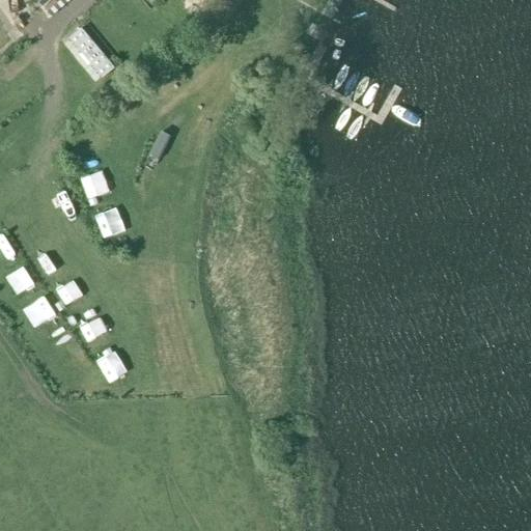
[(35,0),(44,10),(55,0),(35,0)]
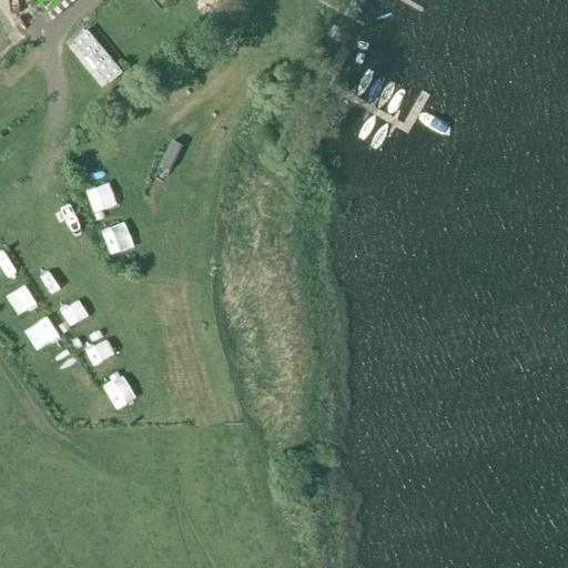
[(122,74),(87,31),(73,42),(109,85),(122,74)]
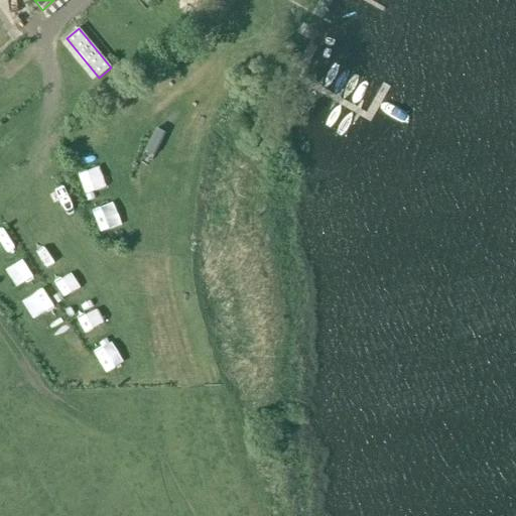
[(71,150),(77,172),(97,167),(91,145),(71,150)]
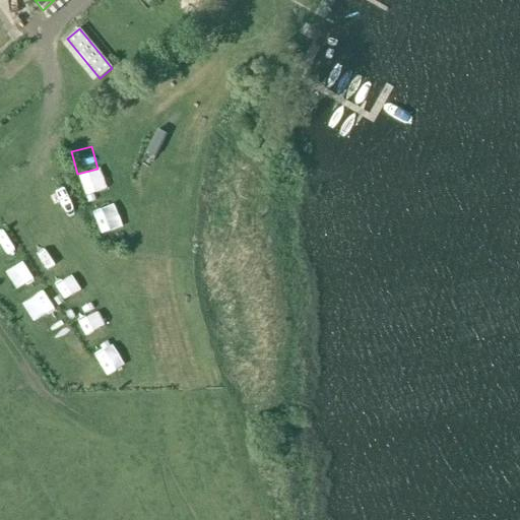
[(112,241),(120,235),(108,216),(100,221),(112,241)]
